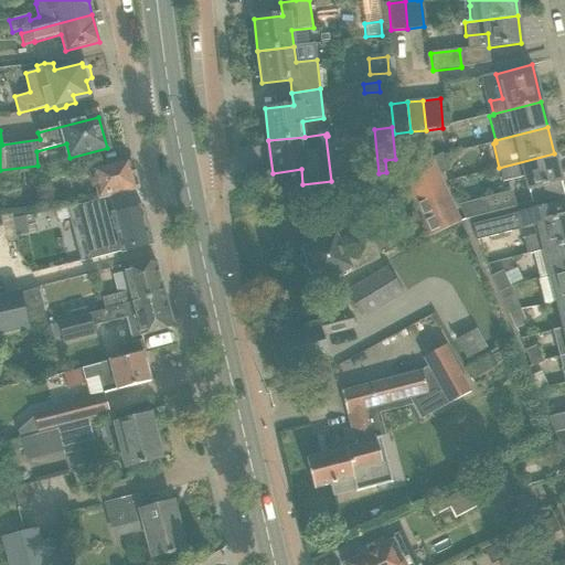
[(443,152),(433,157),(439,172),(449,169),(443,152)]
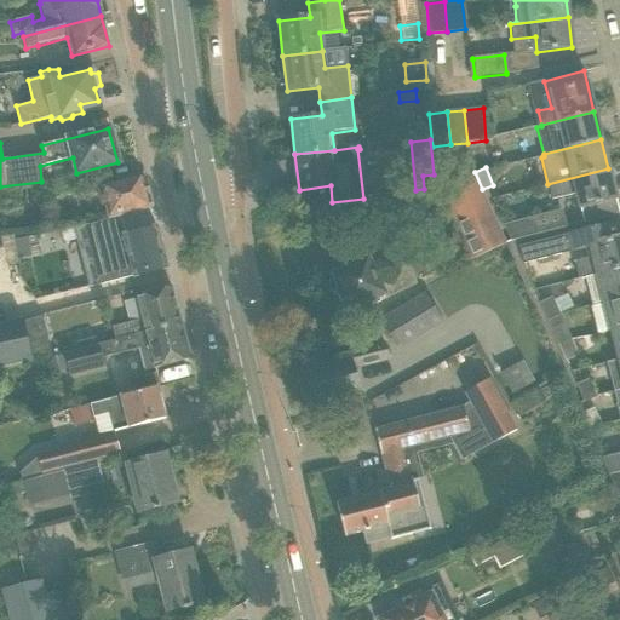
[(608,168),(547,184),(552,200),(573,195),(577,194),(580,208),(584,223),(619,214),(608,168)]
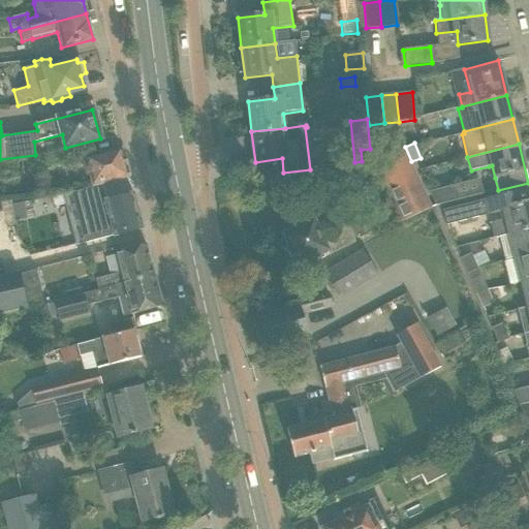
[(432,209),(411,161),(405,147),(404,145),(374,158),(401,221),(432,209)]
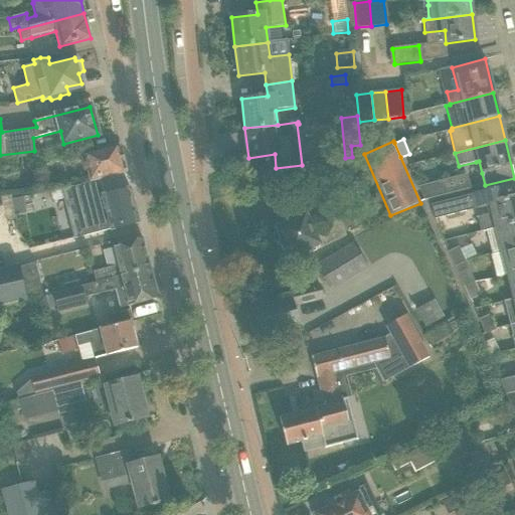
[(47,164),(77,157),(73,144),(44,151),(47,164)]
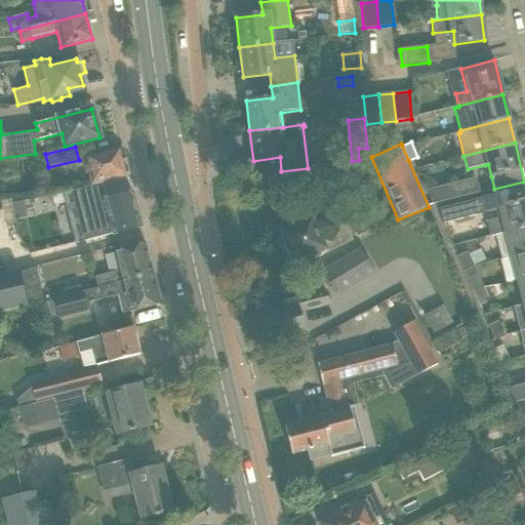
[(92,183),(127,174),(126,171),(128,170),(126,162),(124,163),(123,158),(121,159),(119,150),(82,158),(85,172),(89,171),(92,183)]
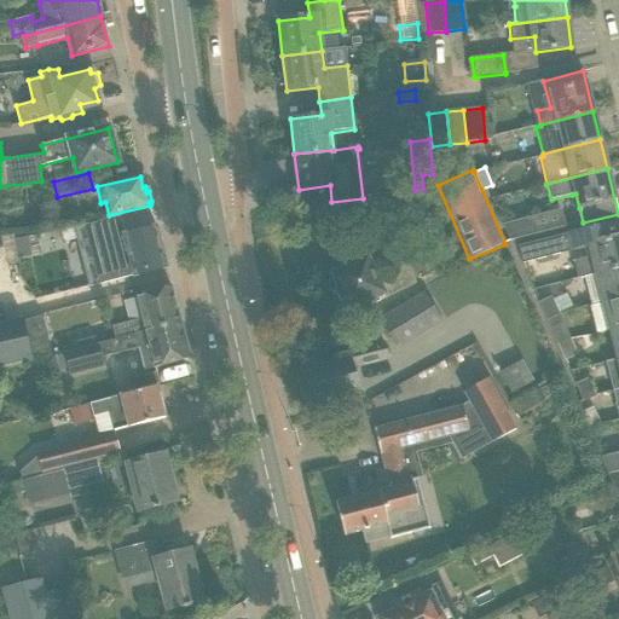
[(336,219),(327,206),(314,213),(324,227),(336,219)]
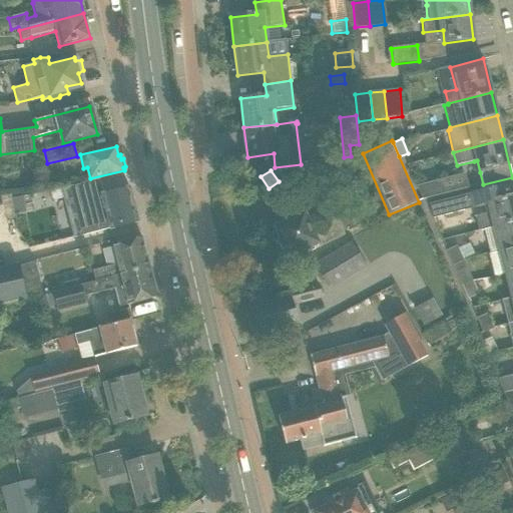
[(98,179),(72,186),(85,235),(109,229),(109,228),(136,222),(137,222),(129,187),(127,188),(103,195),(98,179)]
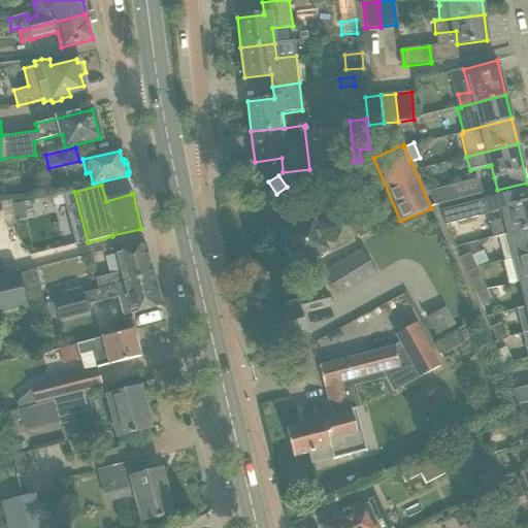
[(455,185),(428,192),(435,205),(458,199),(455,185)]
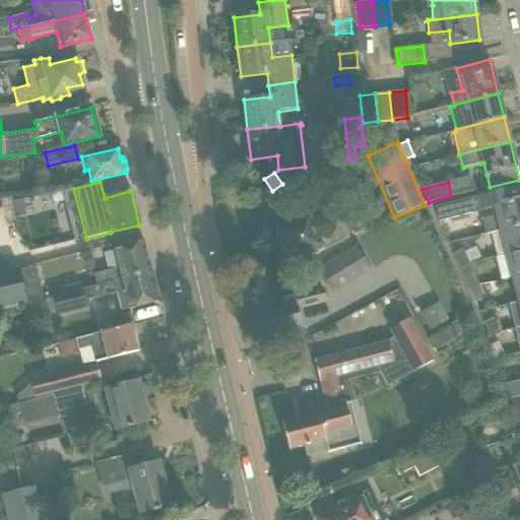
[(481,219),(485,234),(519,224),(519,185),(486,194),(493,216),(481,219)]
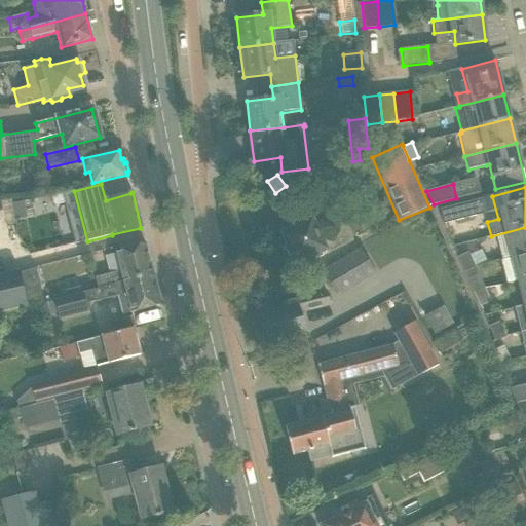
[(444,224),(478,216),(474,200),(463,202),(440,209),(444,224)]
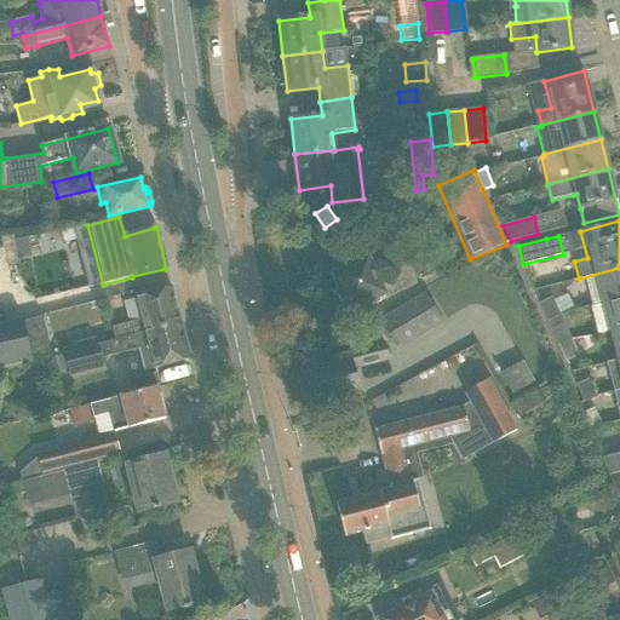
[(345,314),(383,296),(383,297),(412,283),(402,262),(385,269),(386,273),(374,279),(365,259),(332,275),(339,292),(336,293),(345,314)]
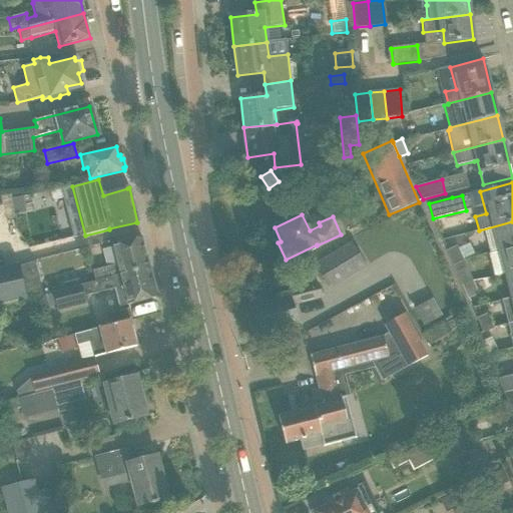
[(512,221),(479,230),(479,231),(484,229),(490,252),(498,250),(512,246),(512,221)]
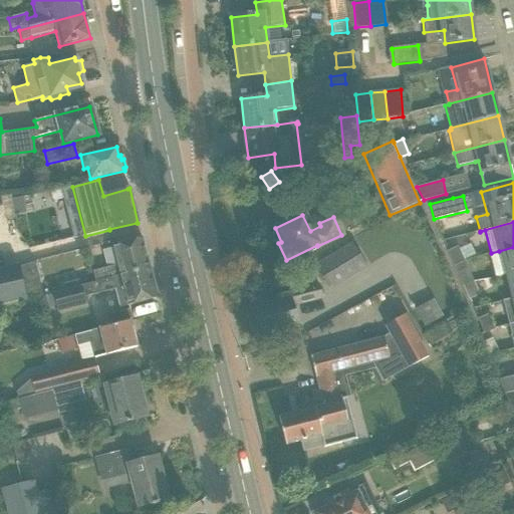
[(116,265),(98,269),(92,271),(95,282),(150,268),(142,238),(111,246),(116,265)]
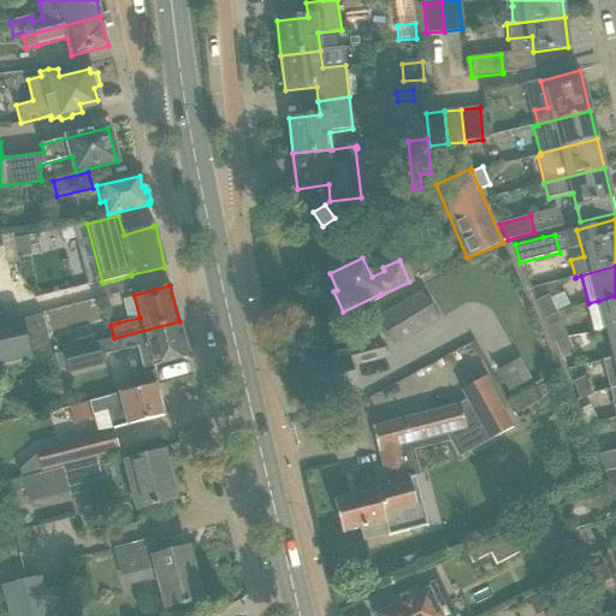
[(438,318),(424,292),(381,317),(397,343),(438,318)]
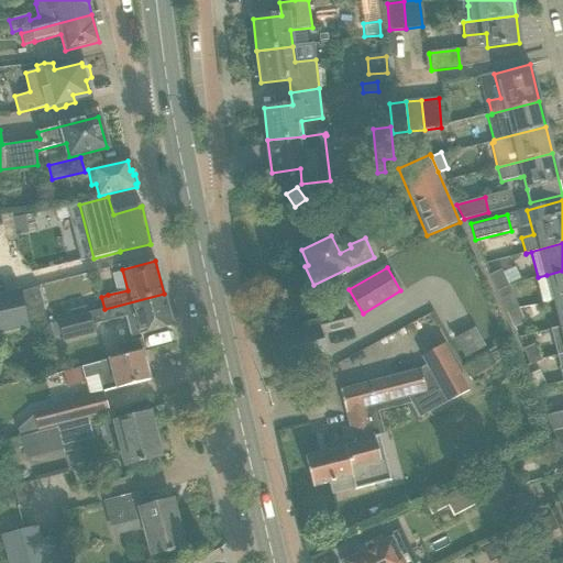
[(508,286),(501,269),(489,275),(496,291),(508,286)]
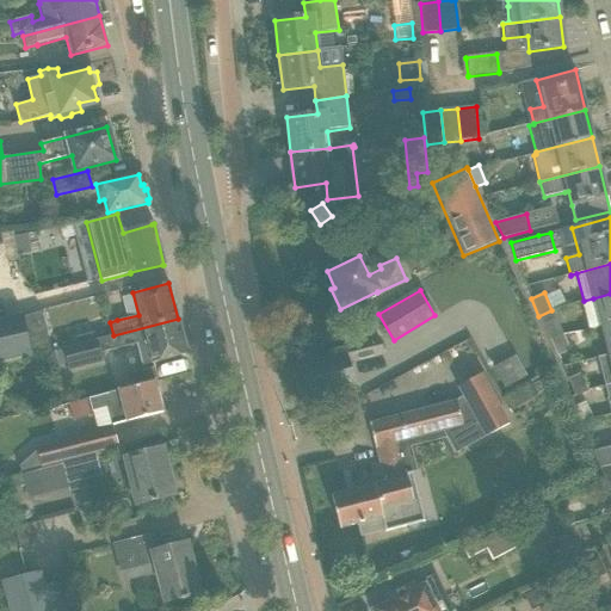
[(610,322),(610,294),(593,298),(600,326),(610,322)]
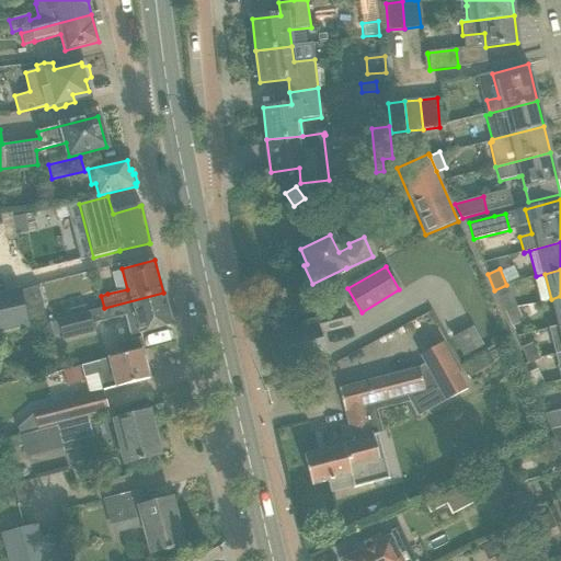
[(20,288),(0,293),(0,333),(29,327),(20,288)]
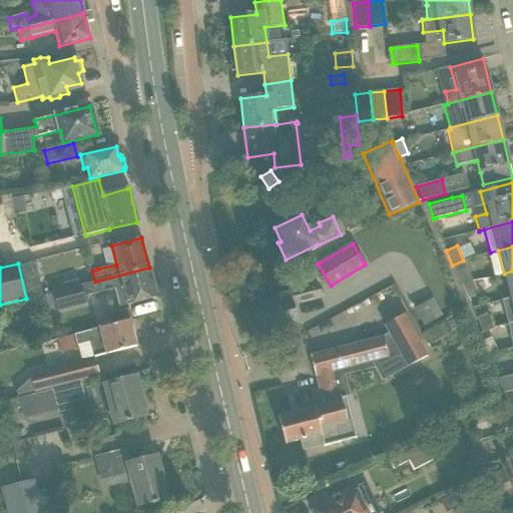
[(472,281),(467,269),(466,267),(456,271),(461,285),(471,281),(472,281)]
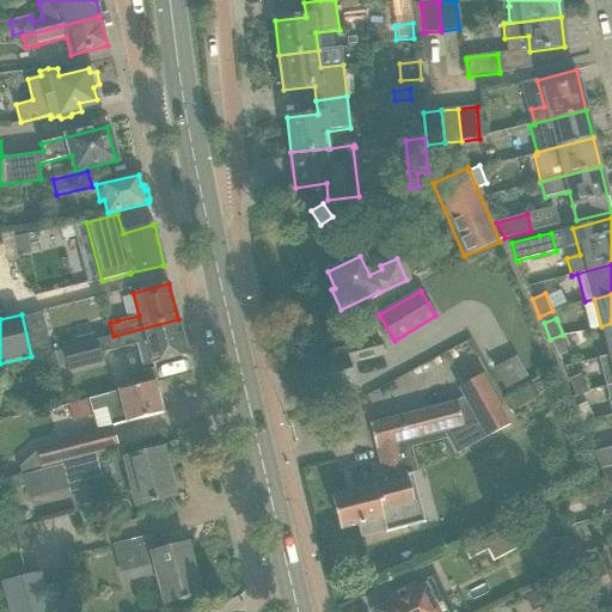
[(178,319),(114,336),(98,340),(98,342),(102,354),(136,344),(142,366),(187,355),(178,319)]
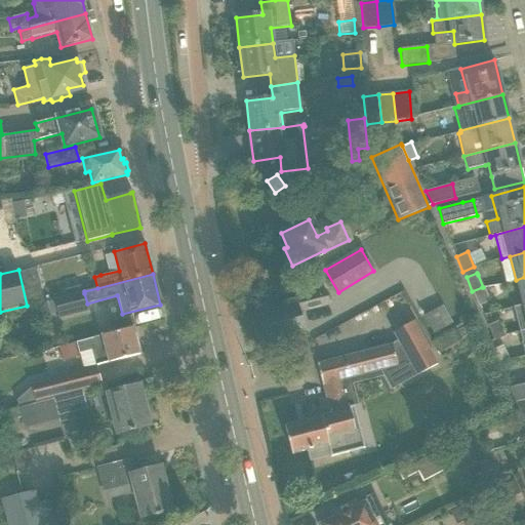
[(524,277),(516,280),(522,305),(524,304),(524,277)]
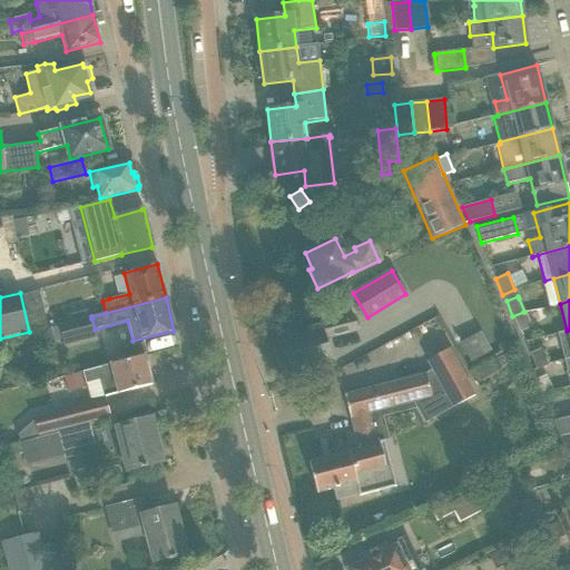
[(72,323),(87,320),(86,312),(70,315),(72,323)]
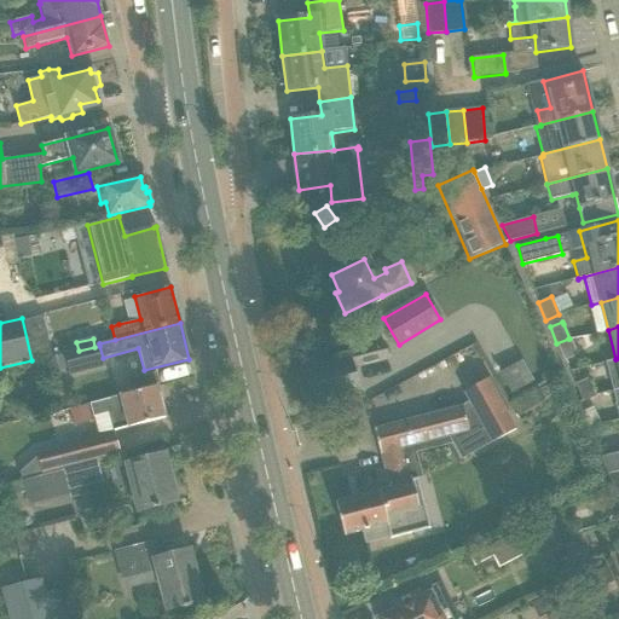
[(568,339),(556,343),(565,360),(577,356),(570,339),(568,339)]
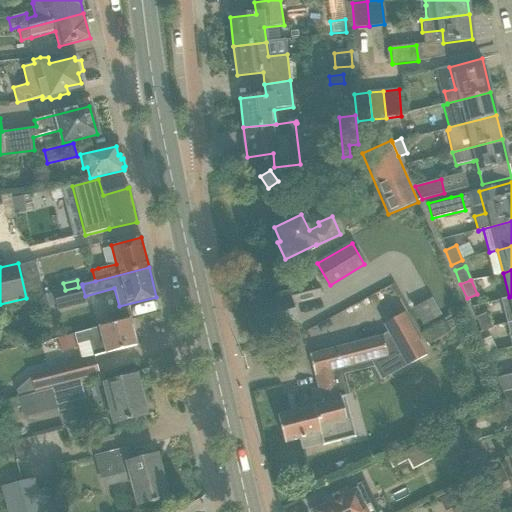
[(310,310),(307,301),(320,297),(317,284),(274,295),(275,301),(258,305),(265,331),(298,323),(296,313),(310,310)]
